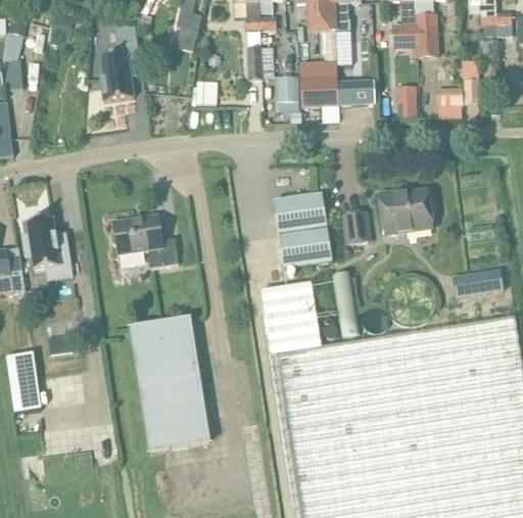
[(92,0),(87,10),(95,15),(103,0),(92,0)]
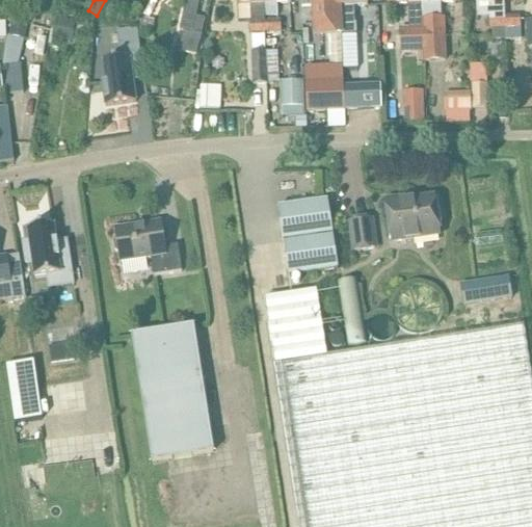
[(178,48),(196,52),(201,30),(205,15),(197,14),(200,0),(185,0),(180,26),(182,27),(178,48)]
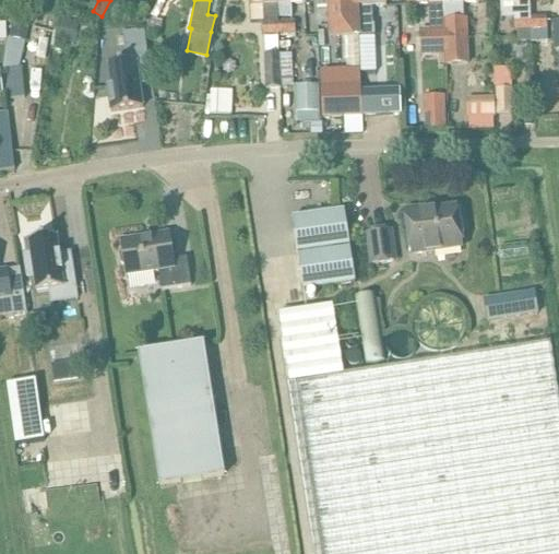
[(249,0),(249,3),(263,2),(264,19),(262,19),(262,30),(280,30),(278,16),(278,13),(277,0),(249,0)]
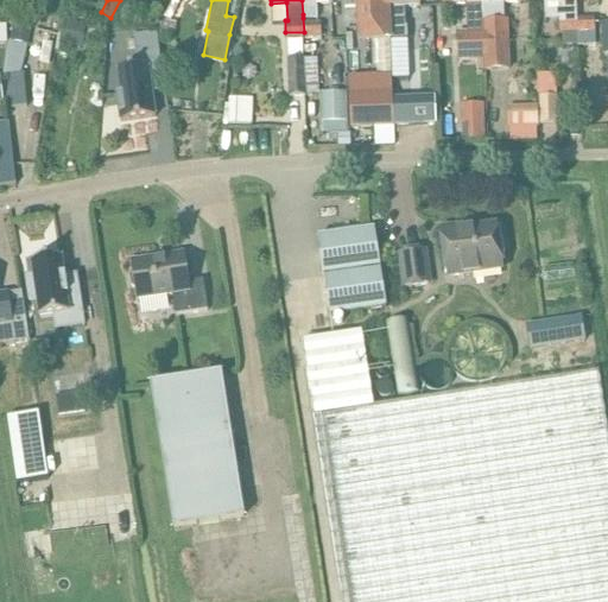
[(302,0),(303,14),(318,14),(317,1),(334,1),(334,0),(302,0)]
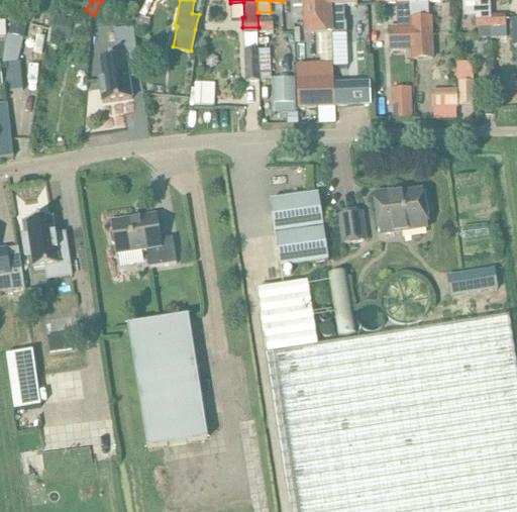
[(304,0),(304,4),(305,32),(317,31),(321,31),(322,59),(332,58),(331,31),(329,0),(304,0)]
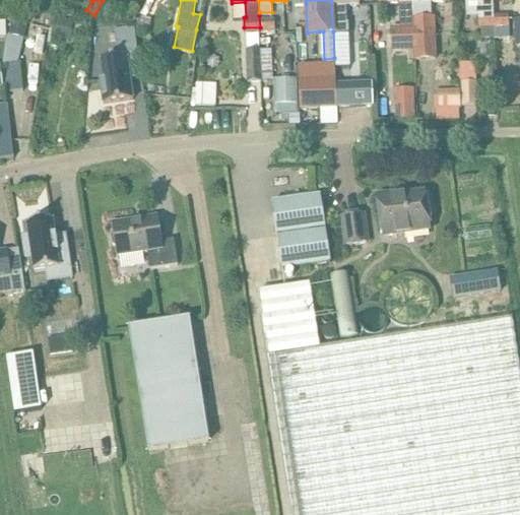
[(331,0),(333,31),(348,30),(348,19),(347,19),(347,3),(360,3),(360,0),(331,0)]
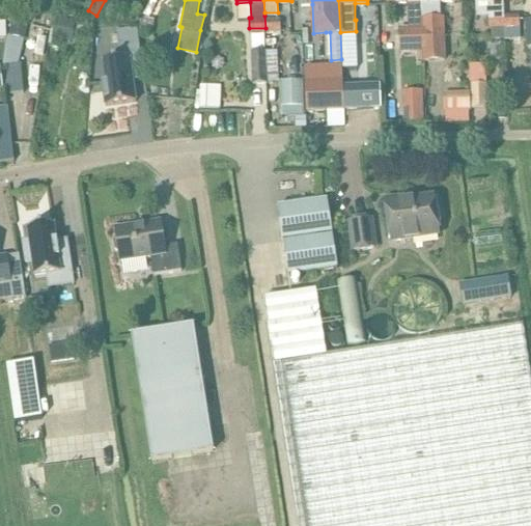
[(398,50),(422,49),(423,49),(420,0),(388,0),(388,2),(408,1),(408,17),(407,17),(407,24),(398,24),(398,50)]
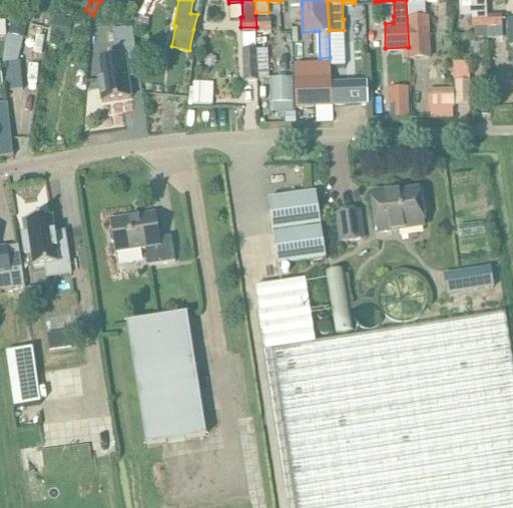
[(406,0),(409,47),(408,47),(408,56),(409,56),(430,55),(429,13),(426,13),(426,0),(406,0)]
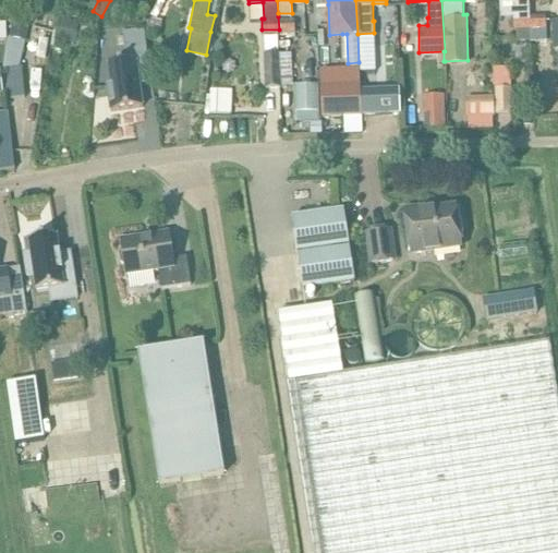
[(516,37),(530,36),(529,26),(546,25),(545,12),(530,12),(529,0),(514,0),(516,12),(512,12),(513,26),(516,26),(516,37)]
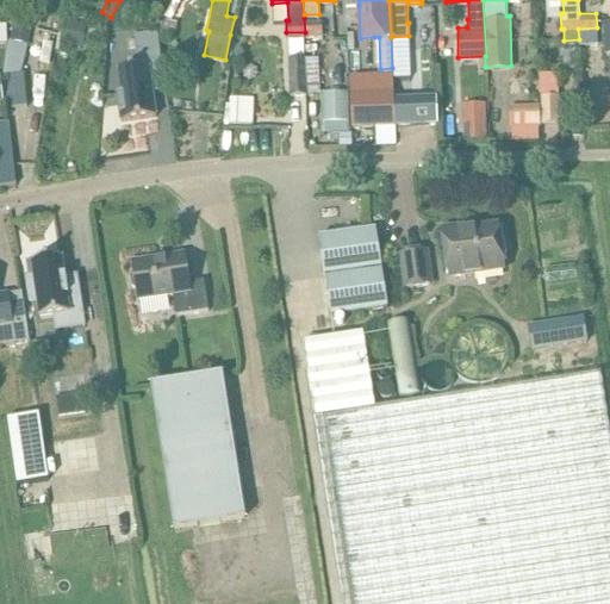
[(11,37),(27,41),(33,13),(16,10),(11,37)]
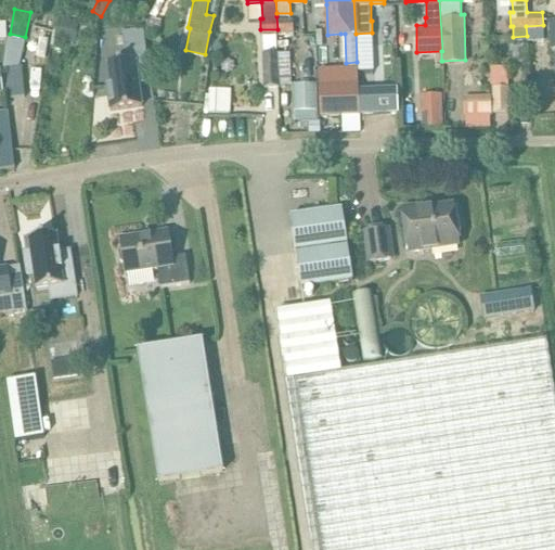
[(54,37),(75,41),(79,17),(59,14),(54,37)]
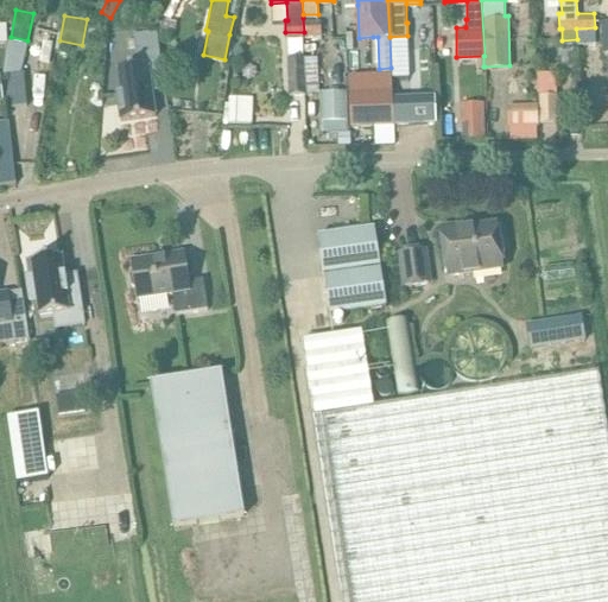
[(316,18),(303,18),(304,32),(322,31),(321,17),(316,18)]
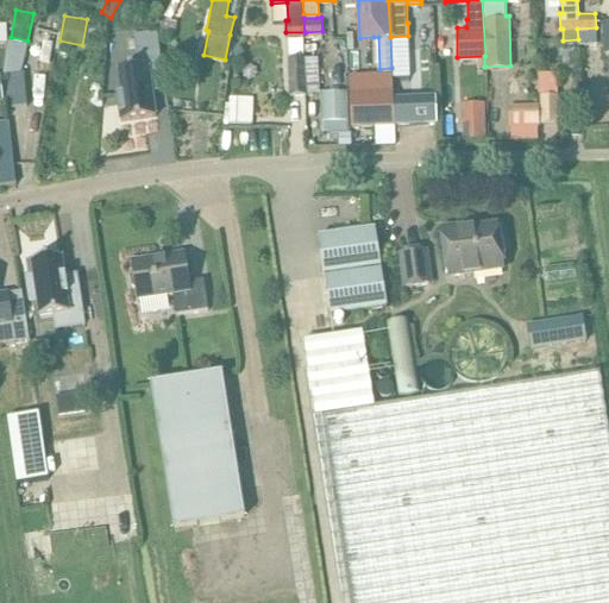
[(119,117),(157,112),(154,88),(165,86),(157,26),(133,30),(138,63),(117,67),(119,88),(114,88),(119,117)]
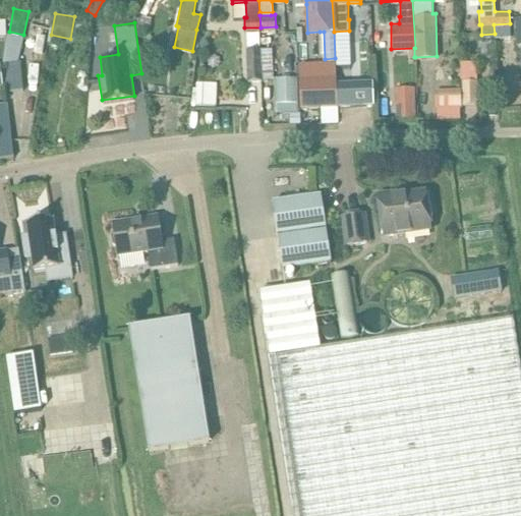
[(3,60),(3,61),(18,60),(23,35),(9,32),(7,31),(4,52),(3,60)]
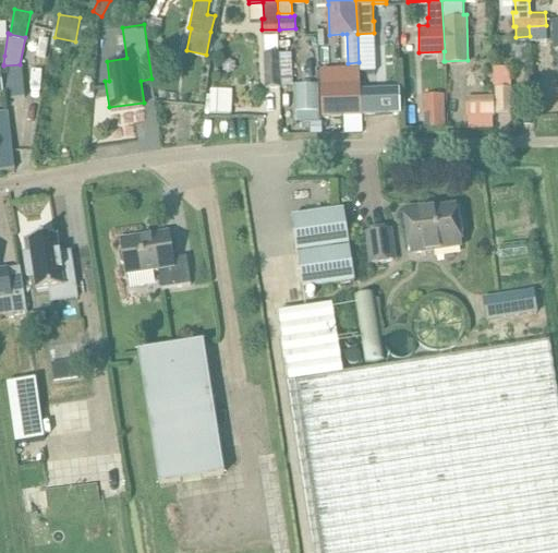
[(280,49),(264,50),(265,68),(266,85),(280,84),(280,82),(280,62),(280,53),(280,49)]
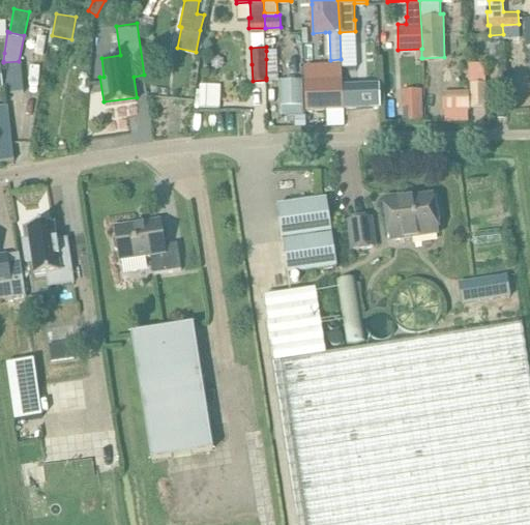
[(342,60),(304,61),(304,79),(305,108),(327,107),(343,107),(343,106),(343,96),(342,83),(342,78),(342,60)]
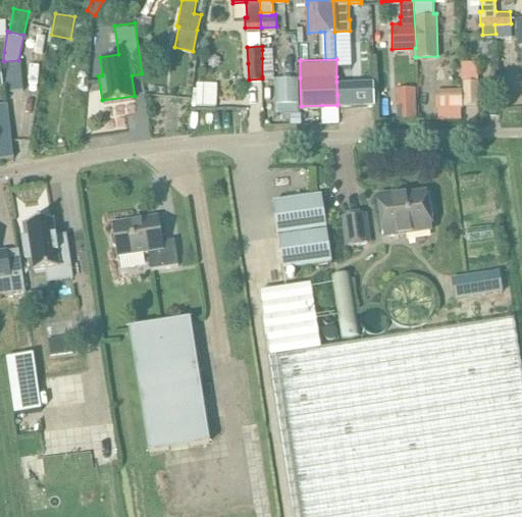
[(18,60),(3,61),(5,90),(20,89),(18,60)]
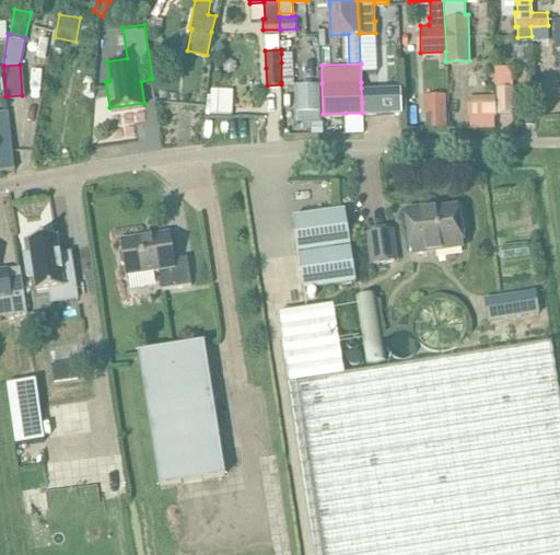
[(496,112),(511,111),(511,66),(496,66),(496,92),(496,112)]
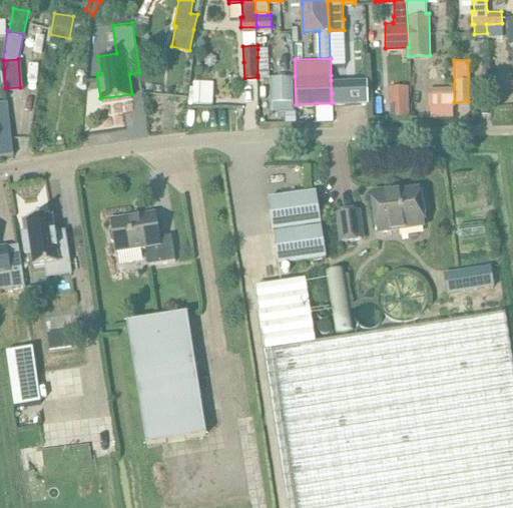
[(270,74),(271,98),(294,98),(293,73),(270,74)]
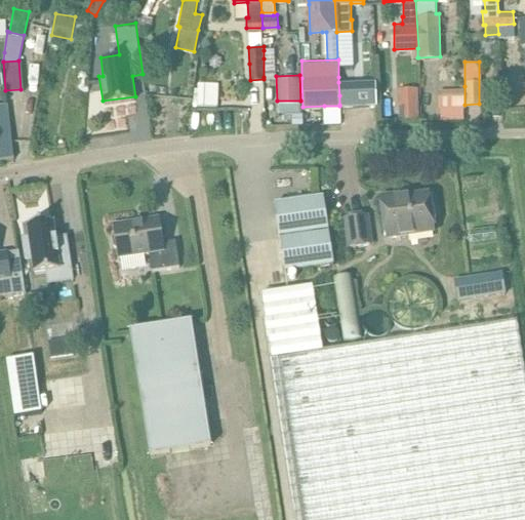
[(197,103),(212,104),(213,80),(198,79),(197,103)]
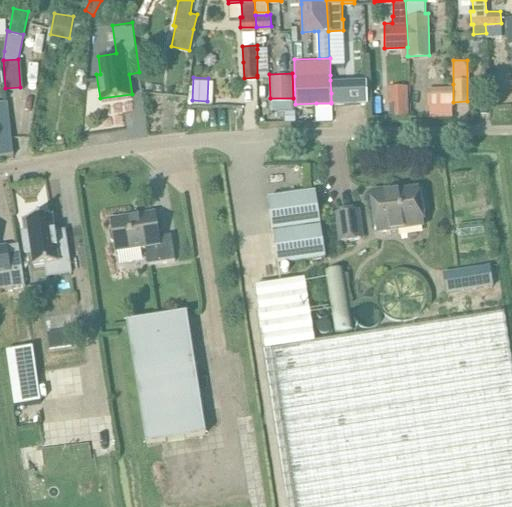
[(349,79),(331,80),(332,103),(350,102),(367,102),(366,79),(349,79)]
